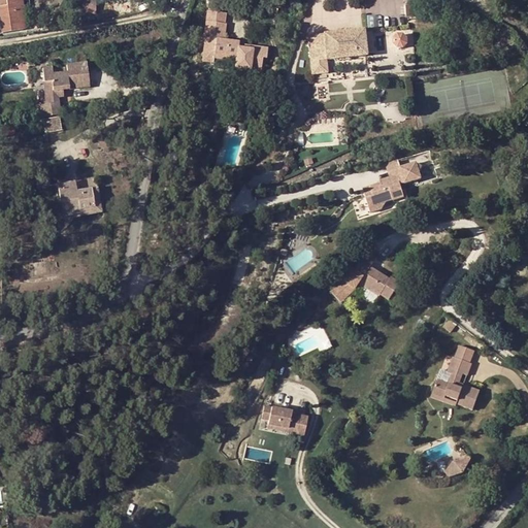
[(28,0),(0,0),(0,21),(2,33),(23,30),(21,11),(22,10),(22,7),(29,6),(28,0)]
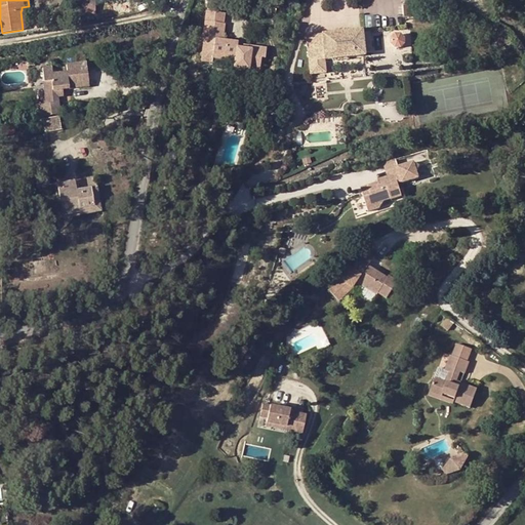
[(93,0),(72,0),(73,14),(94,14),(93,0)]
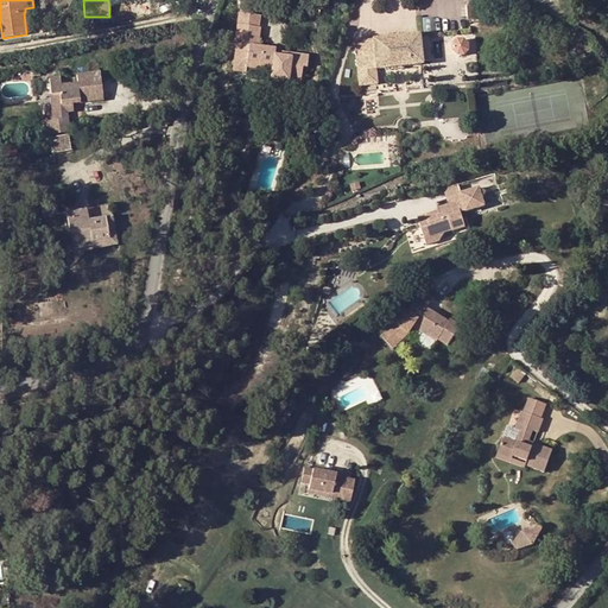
[(257,27),(259,16),(238,13),(236,24),(233,44),(234,44),(246,46),(244,59),(233,58),(230,70),(244,71),(244,67),(268,70),(267,78),(298,83),(301,68),(305,68),(306,57),(286,55),(286,58),(278,57),(277,59),(271,58),(272,52),(273,50),(254,46),(258,27),(257,27)]
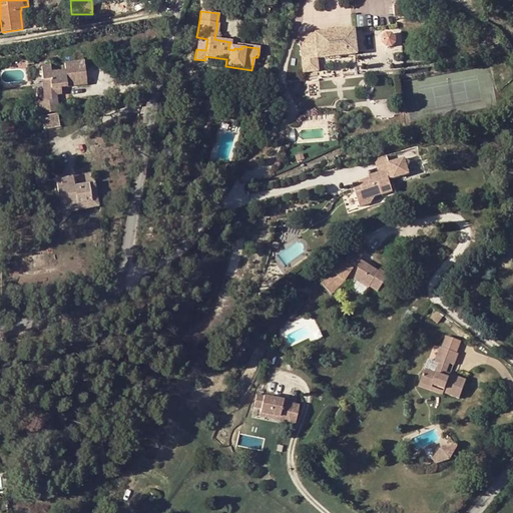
[(355,55),(352,31),(300,35),(303,73),(319,71),(318,59),(355,55)]
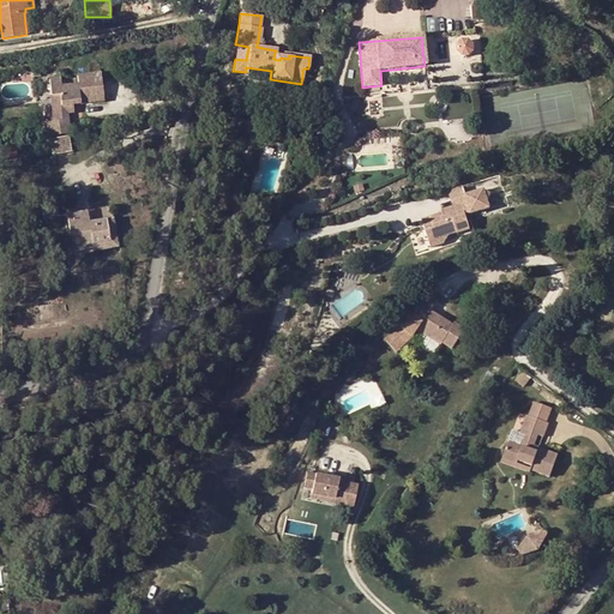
[(469,41),(467,41),(464,41),(462,41),(458,43),(457,46),(457,49),(457,52),(459,55),(461,56),(465,58),(468,58),(471,55),(474,52),(474,50),(474,48),(473,44),(469,41)]
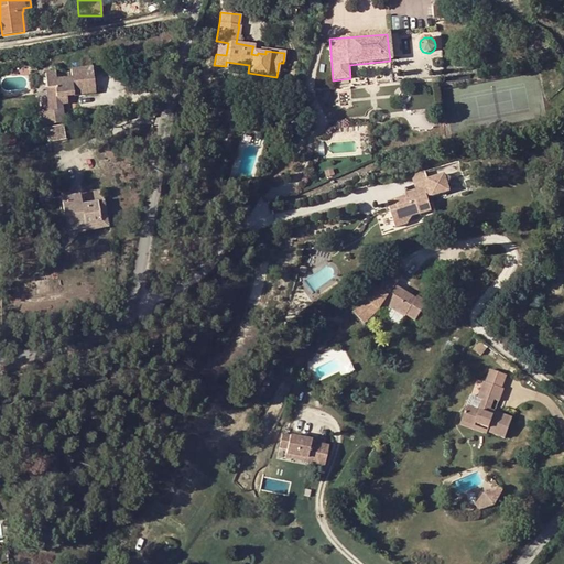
[(217,41),(216,54),(226,55),(228,43),(217,41)]
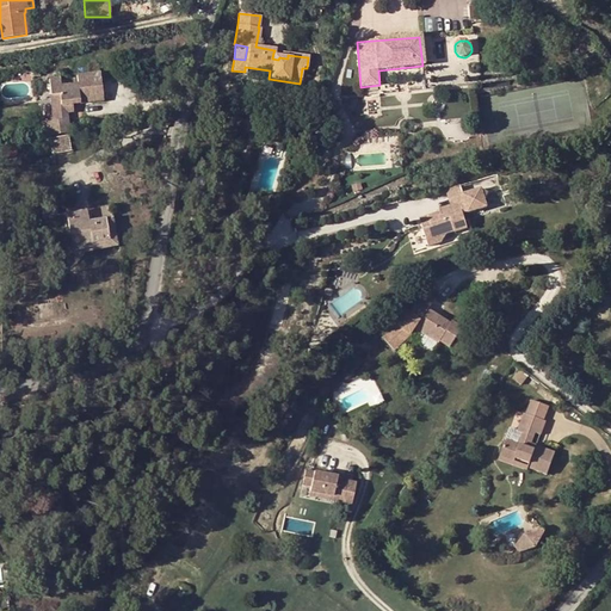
[(270,71),(245,67),(245,72),(244,78),(269,81),(269,79),(270,71)]
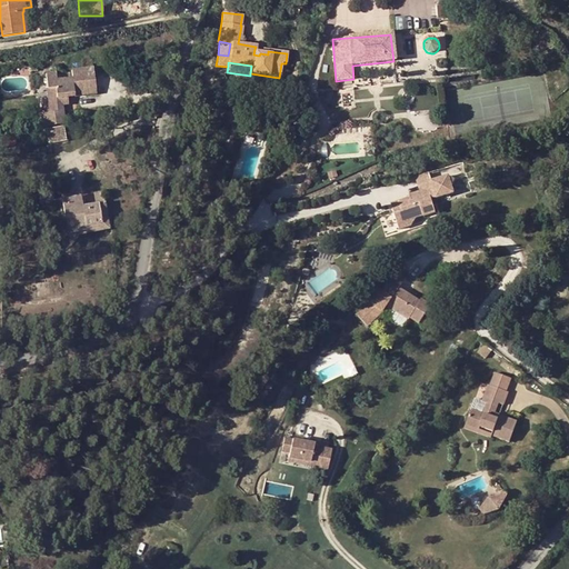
[(57,72),(46,73),(50,106),(61,105),(68,105),(68,98),(97,95),(93,68),(71,70),(72,77),(57,79),(57,72)]
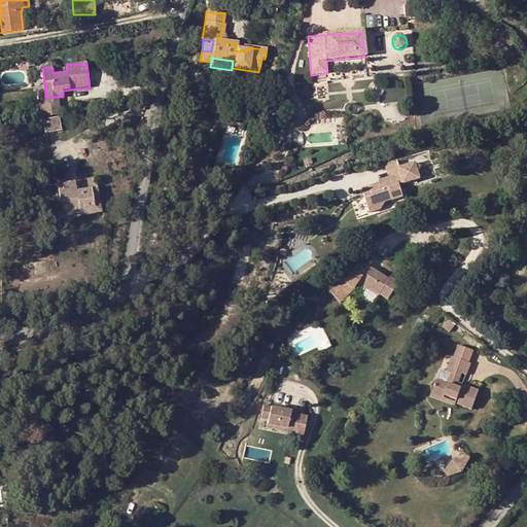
[(42,104),(43,117),(60,114),(58,103),(46,104),(42,104)]
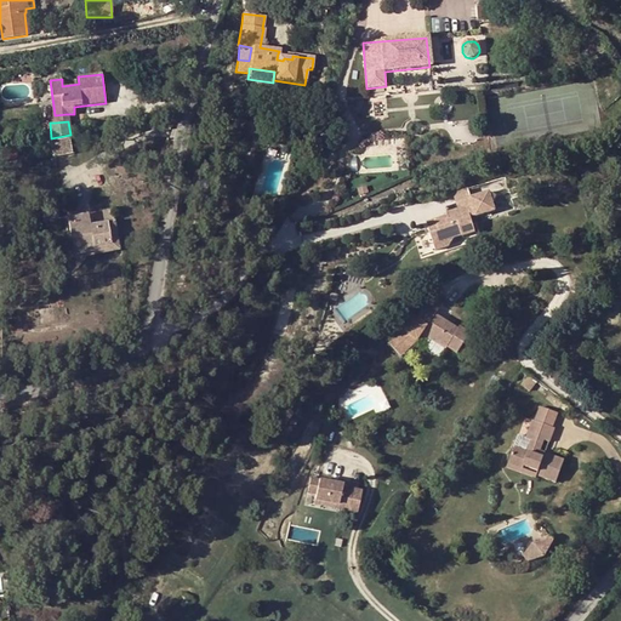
[(69,138),(51,141),(53,157),(72,153),(69,138)]
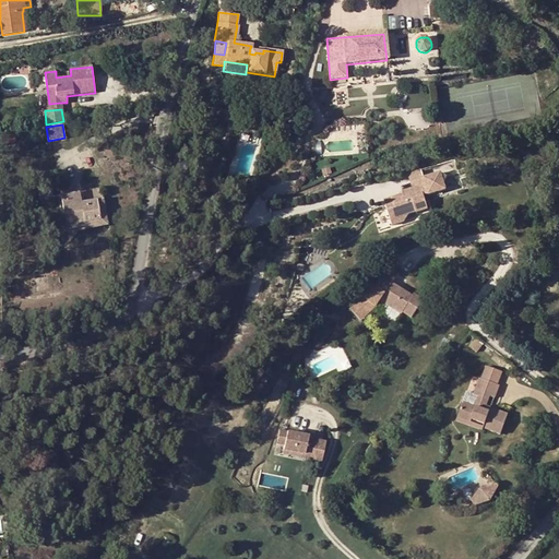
[(420,170),(407,174),(408,178),(412,188),(425,185),(421,177),(420,170)]
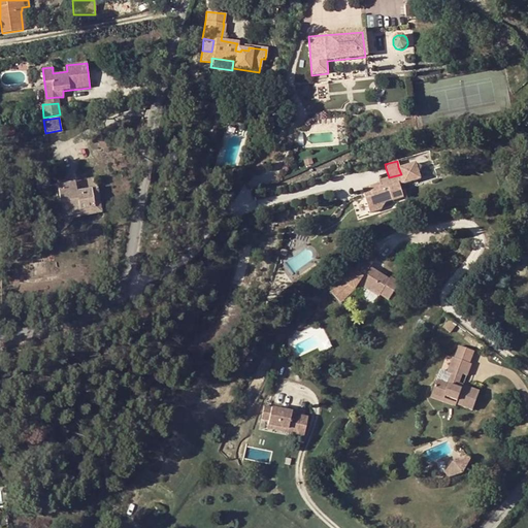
[(369,202),(367,202),(370,212),(382,209),(386,201),(392,200),(393,201),(403,197),(399,185),(421,177),(416,162),(398,167),(401,174),(389,177),(380,180),(381,184),(370,187),(371,194),(367,195),(369,202)]
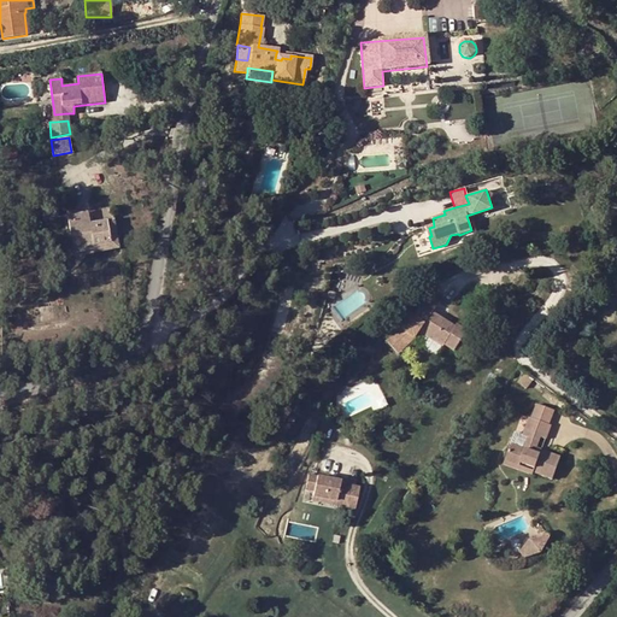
[(104,222),(113,219),(111,207),(101,209),(104,222)]
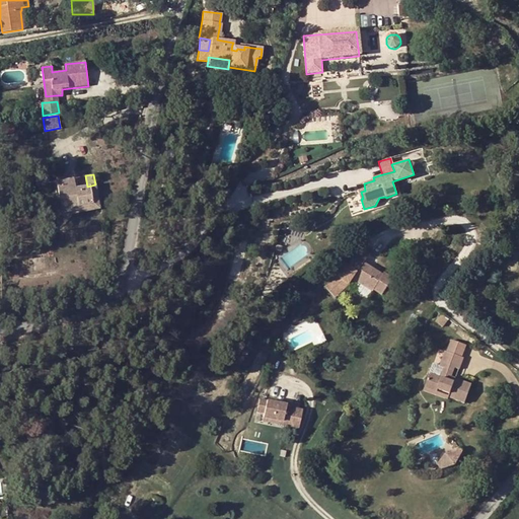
[(92,200),(97,199),(95,184),(87,187),(75,188),(74,179),(56,182),(61,212),(79,209),(78,207),(92,204),(92,200)]
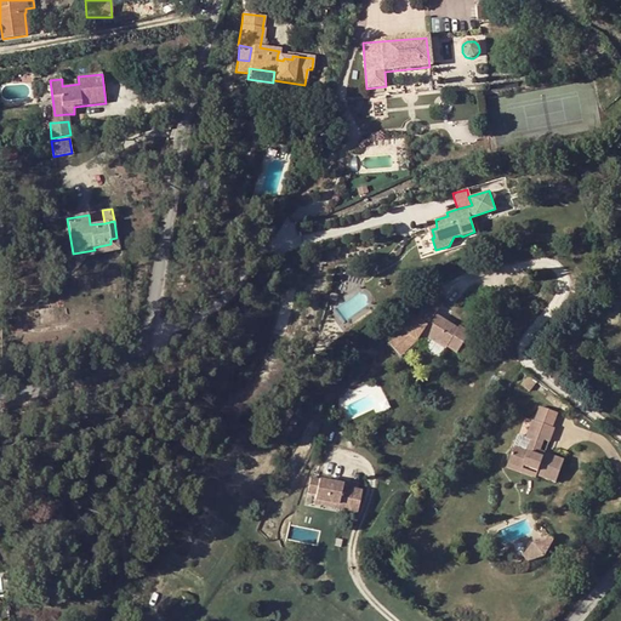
[(437,228),(436,220),(427,222),(432,238),(434,238),(432,229),(437,228)]
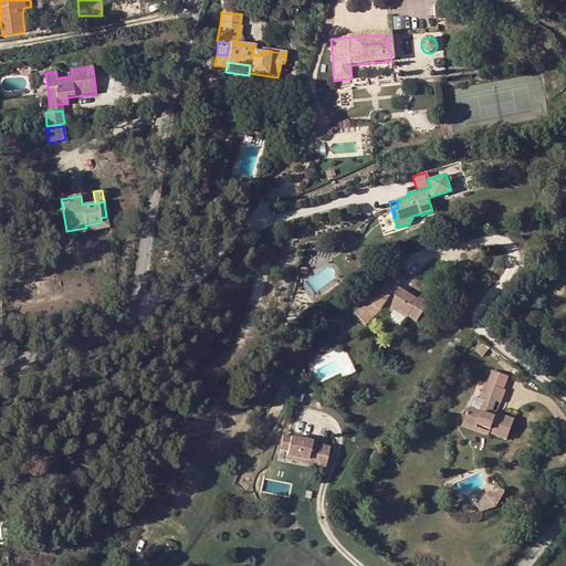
[(101,222),(85,226),(86,228),(86,232),(108,228),(106,217),(101,218),(101,222)]
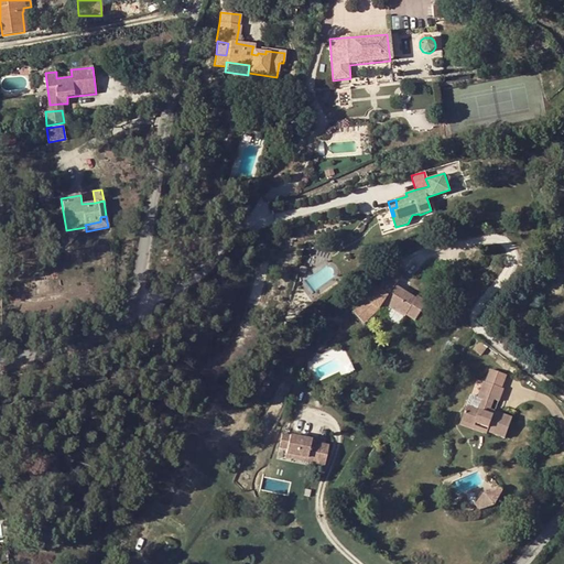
[(370,295),(360,305),(370,316),(380,307),(383,302),(405,316),(407,315),(414,321),(426,302),(416,295),(415,297),(408,293),(405,296),(403,294),(405,291),(394,284),(401,275),(392,270),(384,282),(380,289),(376,286),(370,295)]
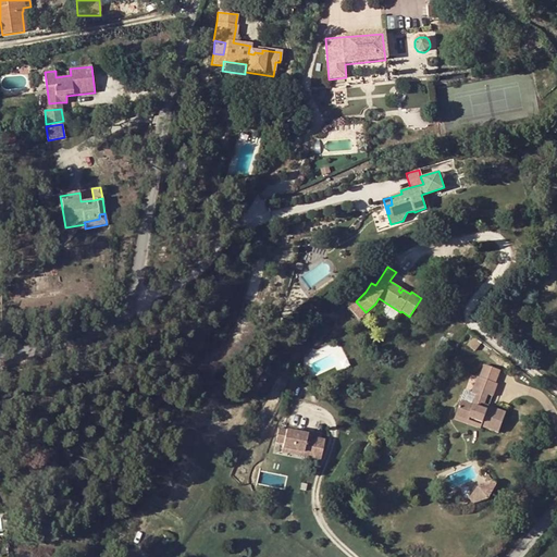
[(349,307),(359,319),(366,312),(356,301),(349,307)]
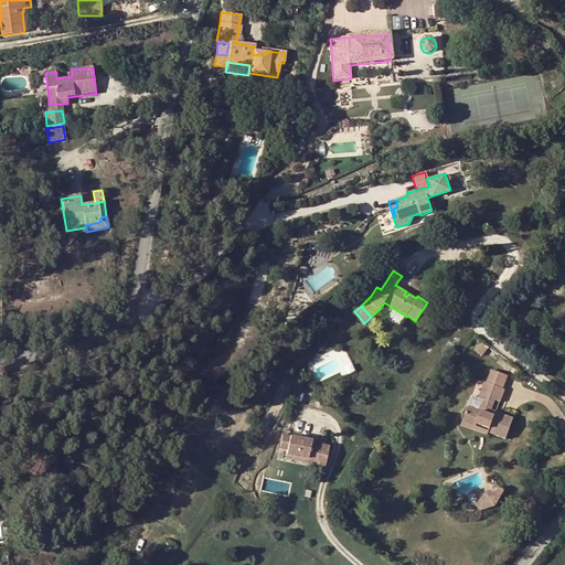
[(473,349),(481,355),(488,347),(480,341),(473,349)]
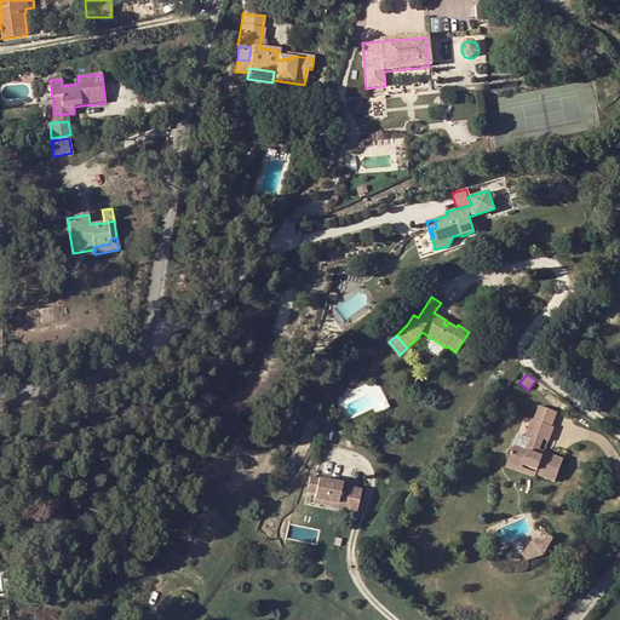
[(535,422),(550,426),(555,412),(540,407),(535,422)]
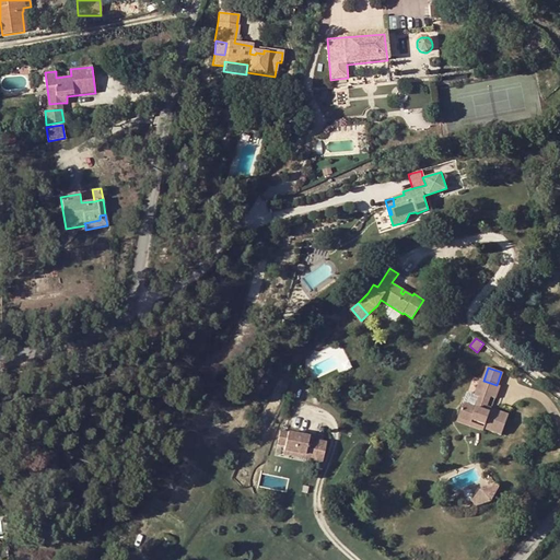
[(486,426),(483,429),(501,434),(509,415),(491,409),(490,410),(486,409),(490,397),(494,399),(499,386),(497,385),(483,381),(480,380),(474,396),(479,397),(475,408),(470,406),(463,404),(458,419),(470,423),(473,420),(486,426)]
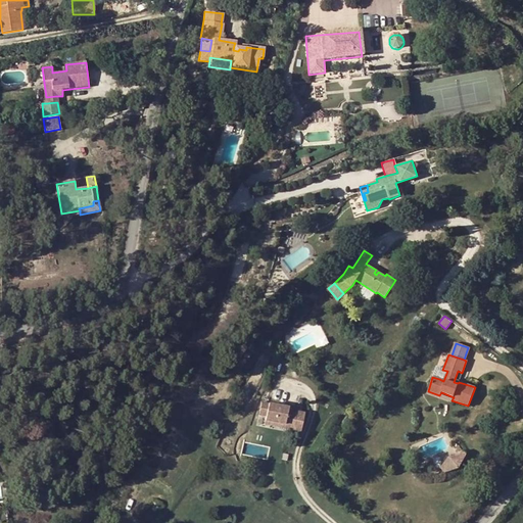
[(458,383),(459,382),(462,373),(458,371),(454,382),(458,383)]
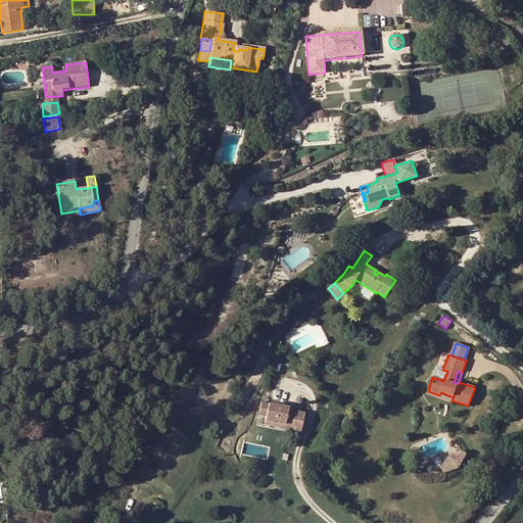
[(427,394),(450,402),(452,400),(439,395),(428,391),(427,394)]
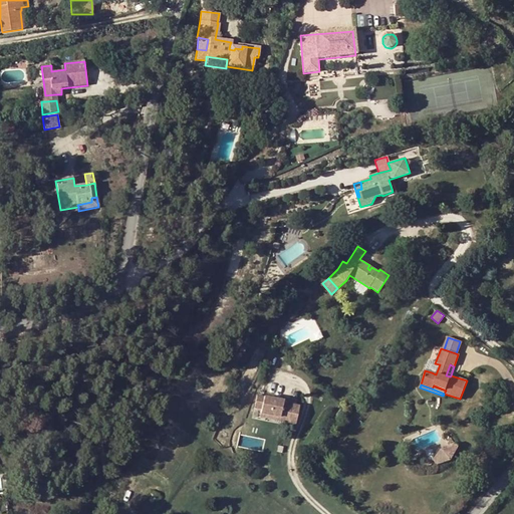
[(278,418),(277,423),(294,427),(298,407),(282,404),(282,401),(255,395),(253,408),(259,410),(258,413),(278,418)]
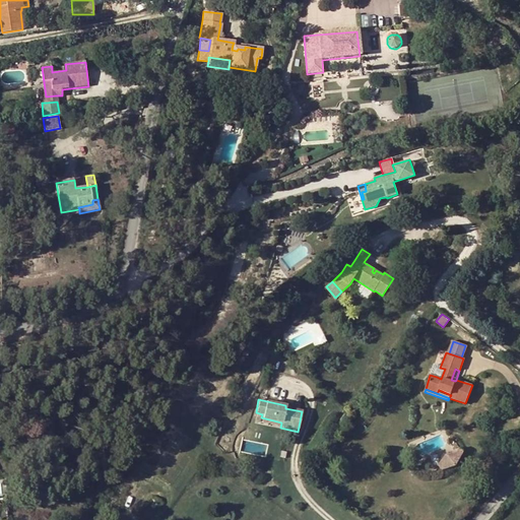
[(281,423),(261,417),(260,423),(280,428),(281,423)]
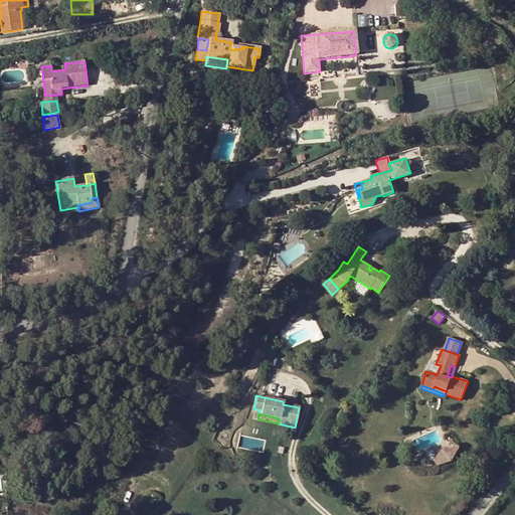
[(456,446),(442,450),(435,461),(439,466),(452,462),(459,448),(456,446)]
